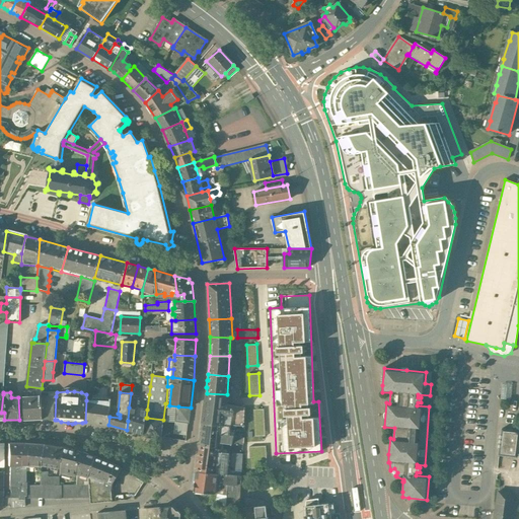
[(245,408),(226,404),(227,394),(207,393),(203,423),(230,425),(244,426),(245,408)]
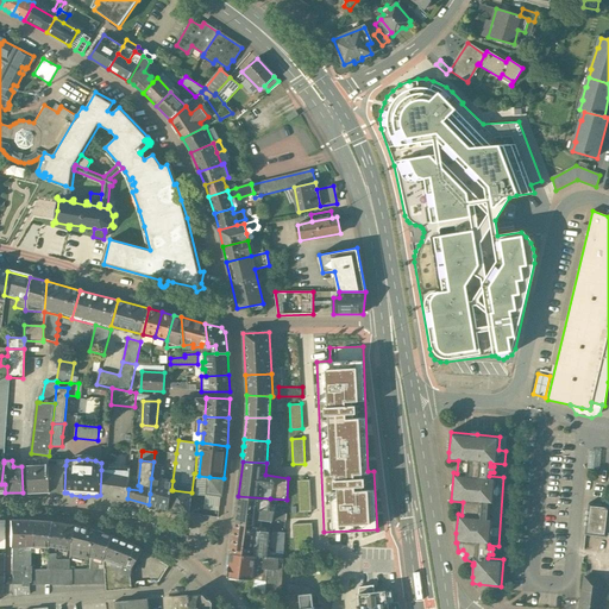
[(43,465),(27,465),(29,494),(50,491),(48,465),(43,465)]
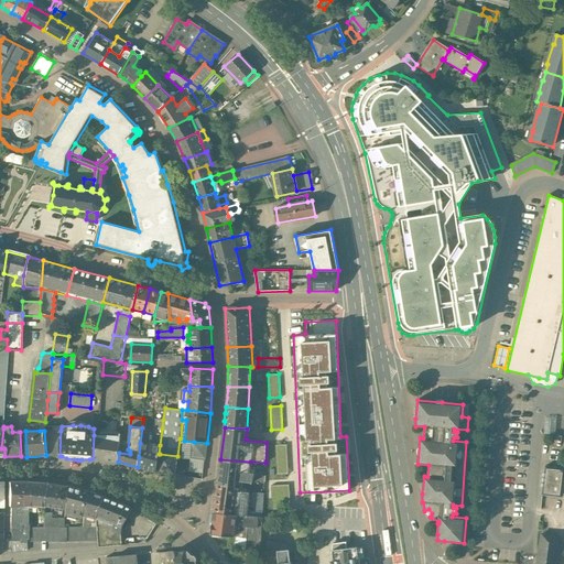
[(61,431),(44,431),(46,455),(60,456),(61,431)]
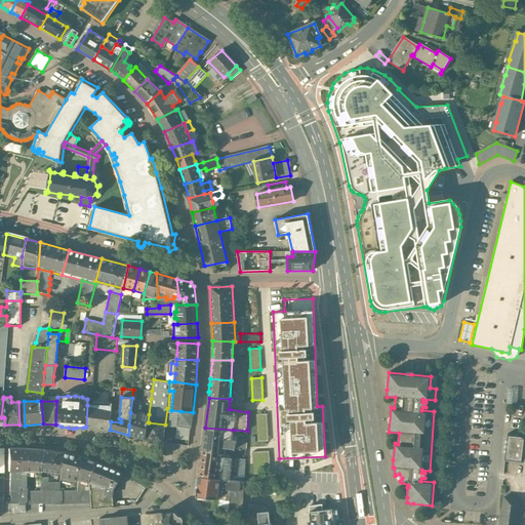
[(112,406),(87,405),(86,427),(110,430),(111,421),(112,406)]
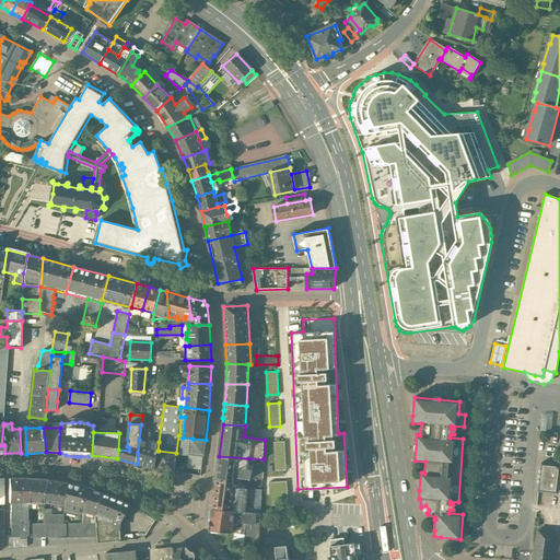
[(206,440),(193,439),(191,453),(203,454),(206,440)]
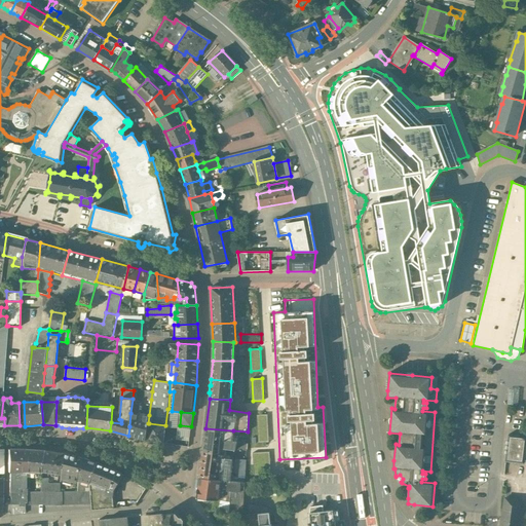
[(149,415),(139,413),(139,414),(130,413),(129,426),(128,436),(145,440),(148,423),(149,415)]
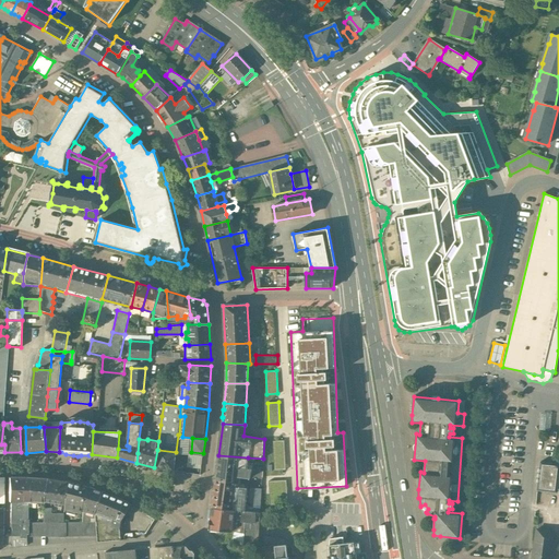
[(286,470),(284,441),(273,442),(275,471),(286,470)]
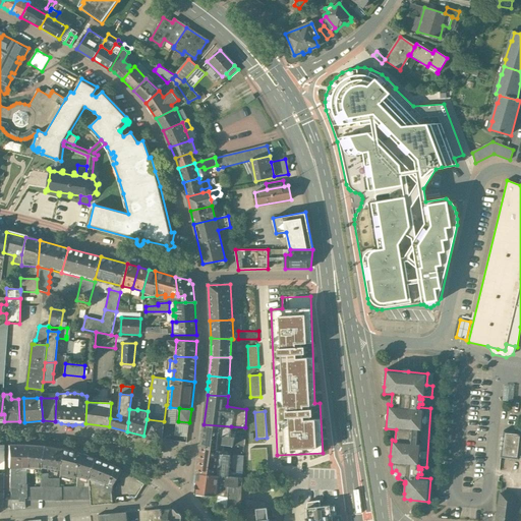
[(164,421),(148,419),(147,419),(145,437),(162,439),(164,421)]
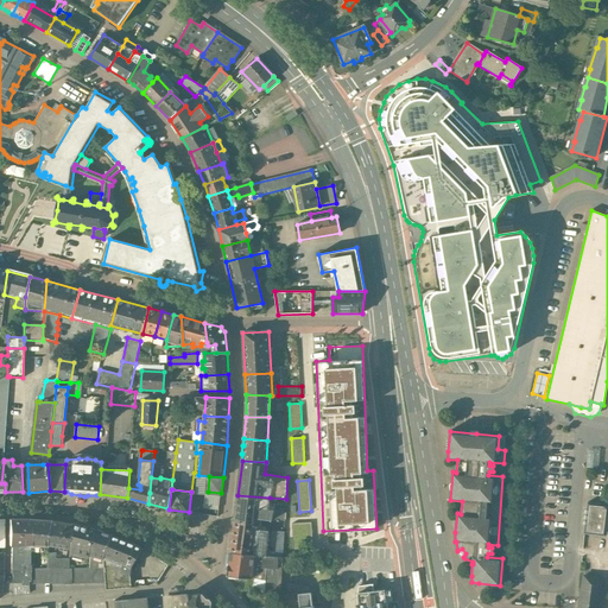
[(270,498),(238,495),(233,537),(230,552),(254,555),(266,556),(268,531),(259,531),(260,519),(272,521),(273,510),(268,510),(270,498)]
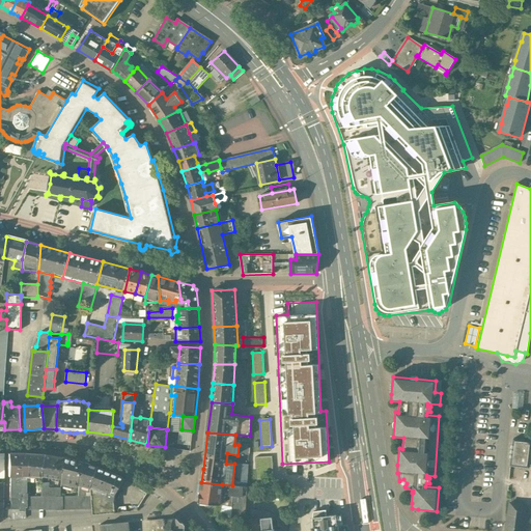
[(530,445),(526,444),(512,443),(510,466),(529,468),(529,467),(530,467),(530,445)]
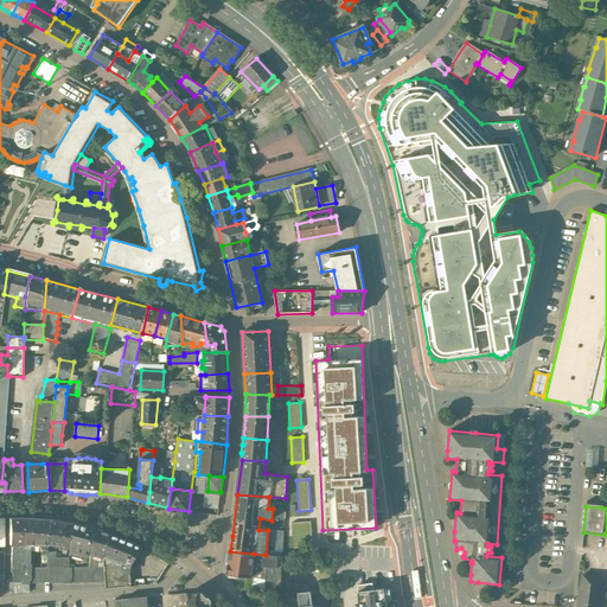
[(30,519),(10,518),(10,535),(12,535),(11,568),(14,568),(14,572),(14,582),(23,582),(23,585),(29,585),(30,585),(30,582),(30,580),(32,580),(32,568),(32,564),(30,563),(30,547),(30,519)]
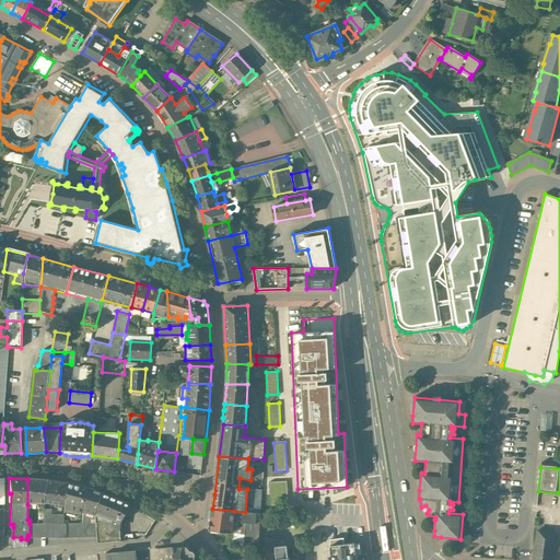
[(48,480),(27,479),(27,504),(38,504),(38,502),(46,503),(46,502),(48,480)]
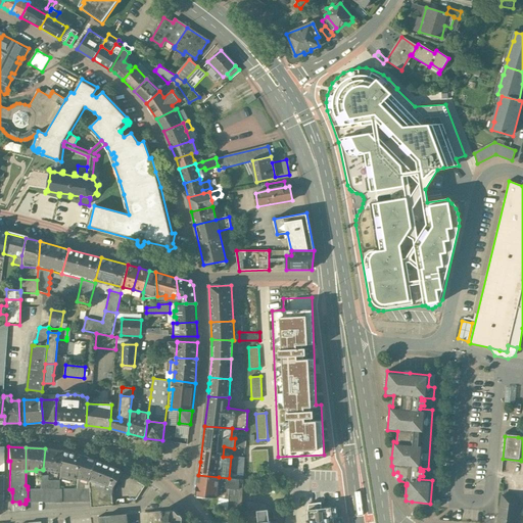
[(64,452),(45,448),(43,469),(61,471),(64,452)]
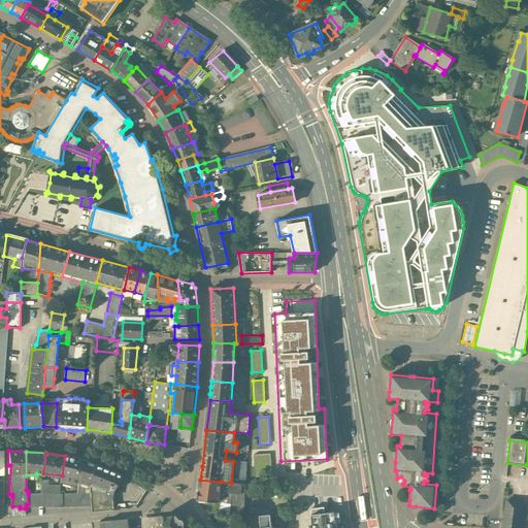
[(271,474),(269,454),(254,454),(256,475),(271,474)]
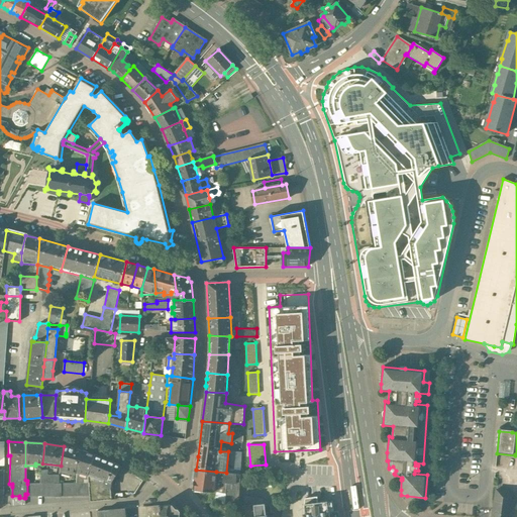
[(82,450),(64,446),(61,466),(61,470),(76,474),(77,471),(82,450)]
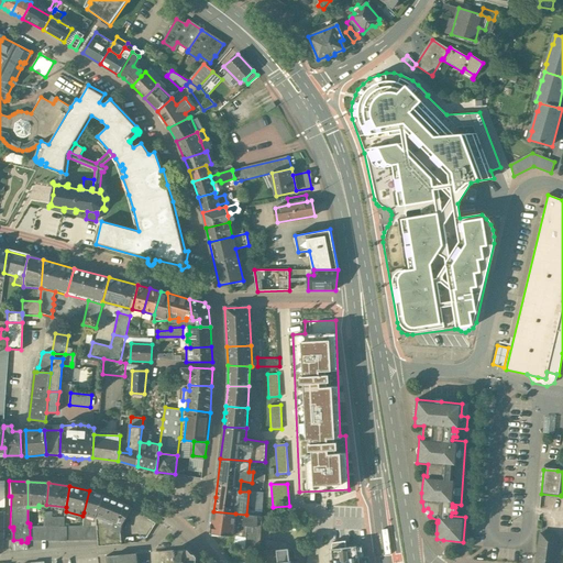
[(103,495),(89,490),(84,512),(89,515),(88,517),(96,520),(96,516),(103,495)]
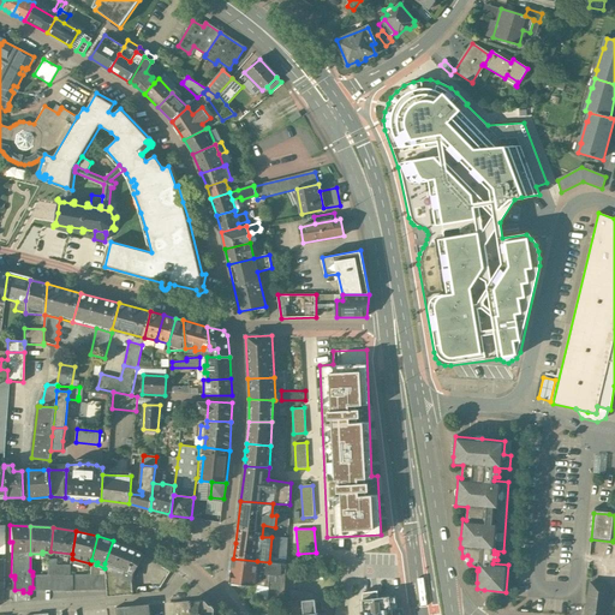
[(137,550),(113,541),(105,563),(105,568),(106,574),(107,589),(108,596),(132,593),(131,572),(133,573),(144,555),(137,550)]
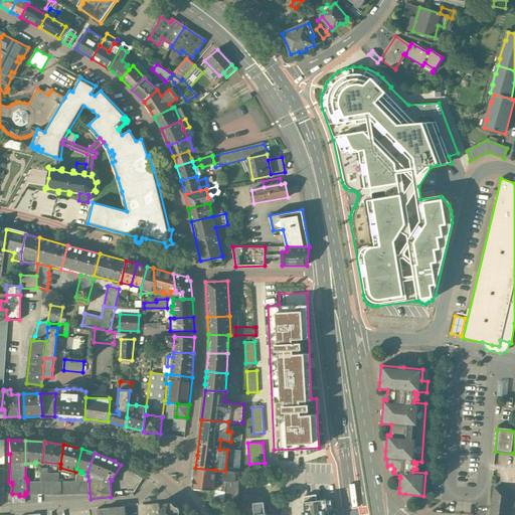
[(48,468),(41,468),(40,482),(53,481),(59,481),(59,473),(48,473),(48,468)]
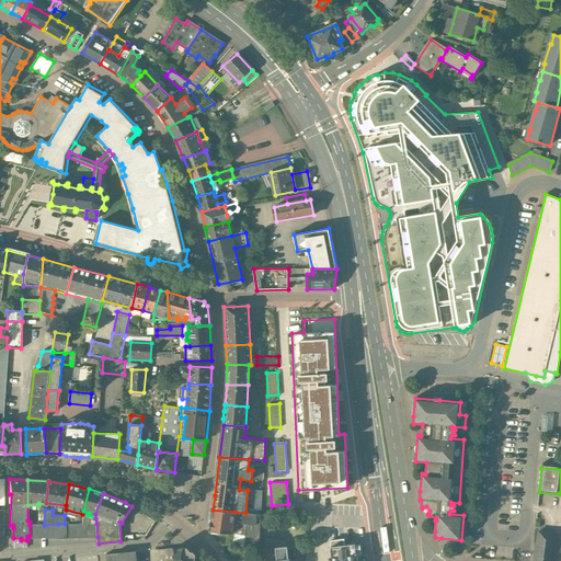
[(235,512),(213,510),(209,531),(232,534),(233,519),(235,512)]
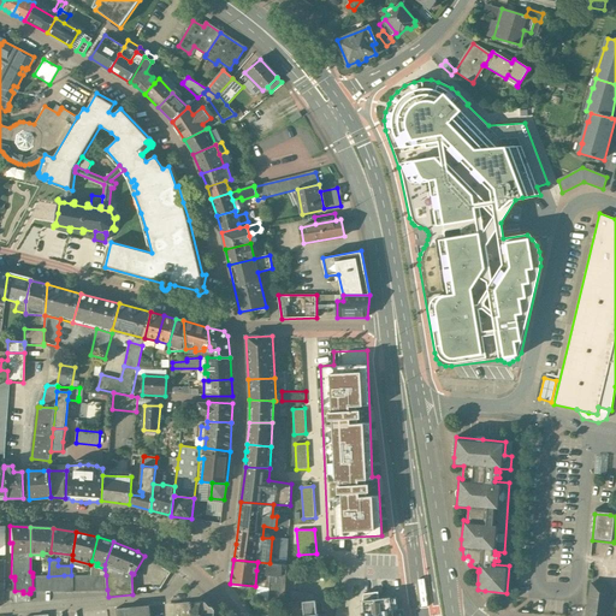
[(286,564),(270,563),(258,562),(256,570),(265,572),(265,575),(270,575),(268,603),(278,603),(278,604),(284,603),(286,564)]
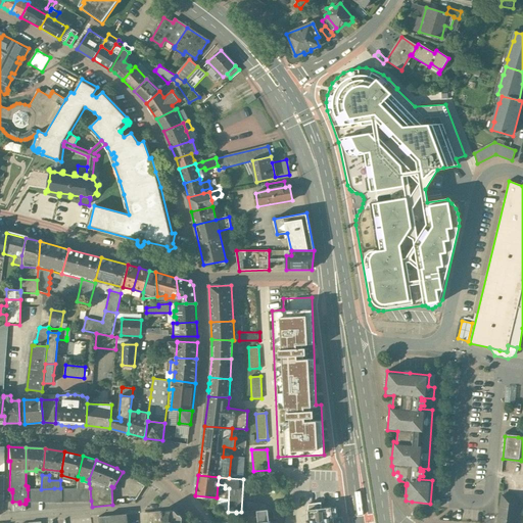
[(41,489),(28,489),(28,500),(26,500),(26,502),(55,501),(54,488),(41,489)]
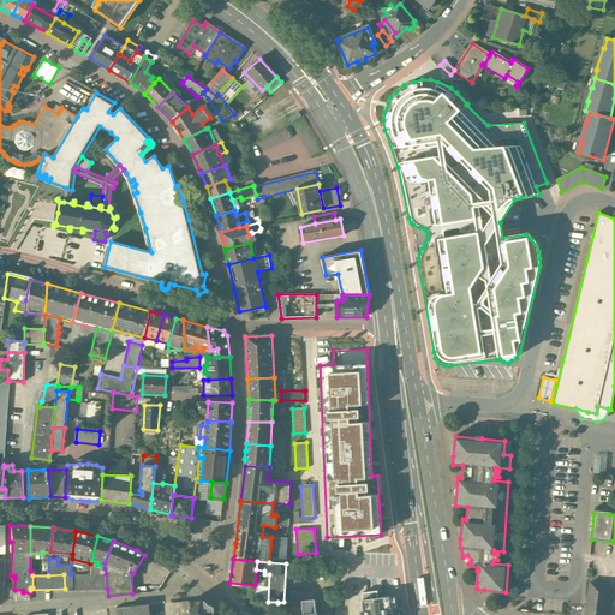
[(106,574),(73,574),(73,590),(107,589),(106,574)]
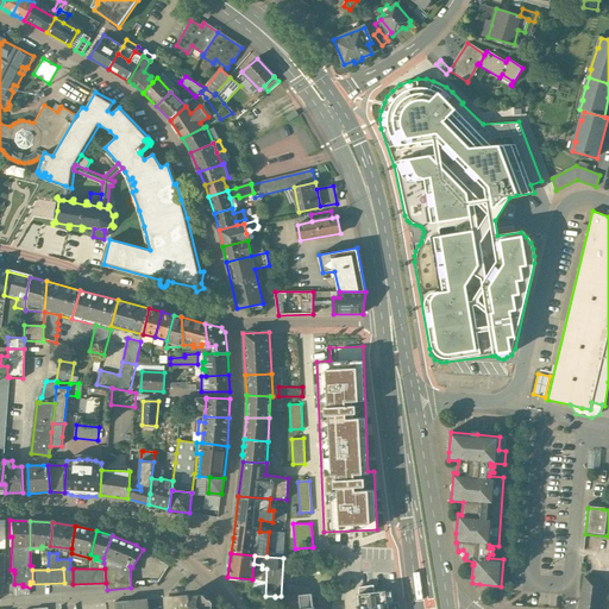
[(598,608),(603,579),(585,577),(579,608),(598,608)]
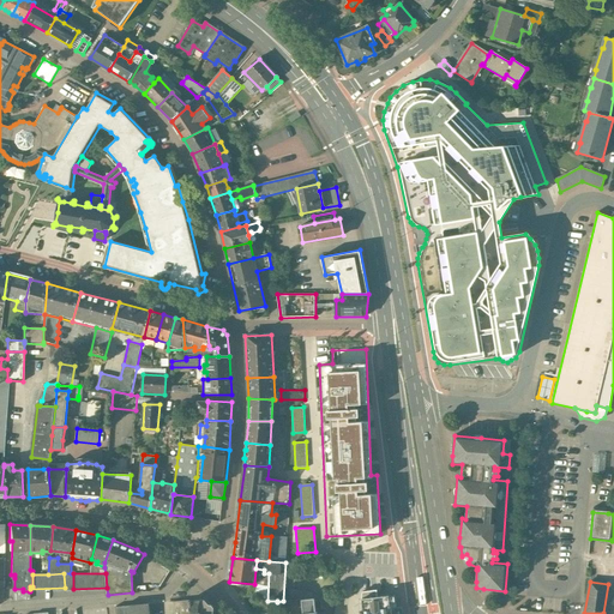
[(23,589),(14,589),(12,600),(26,599),(26,597),(29,597),(29,591),(23,591),(23,589)]
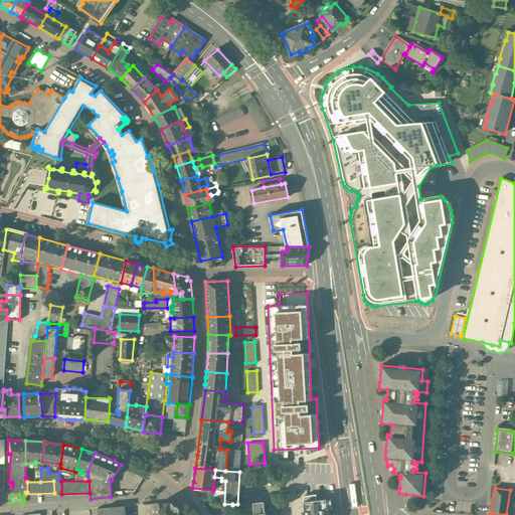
[(316,497),(304,498),(304,502),(304,512),(327,510),(326,500),(318,501),(318,500),(317,501),(316,497)]
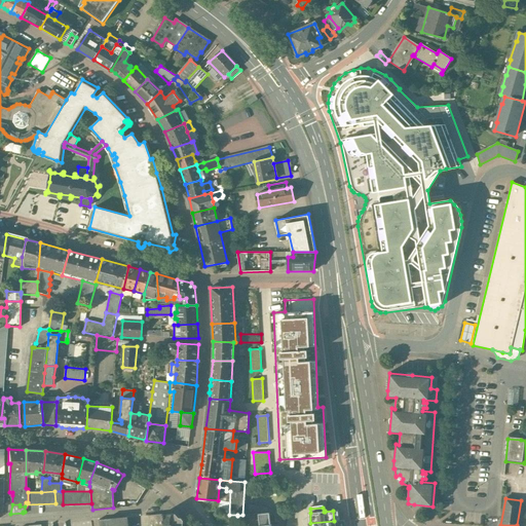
[(343,520),(339,520),(338,511),(333,511),(334,521),(335,521),(335,525),(344,525),(344,521),(343,520)]
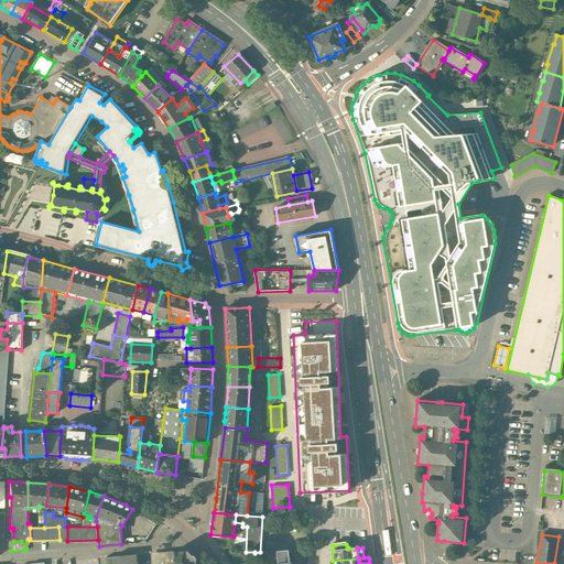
[(289,549),(261,552),(261,563),(275,563),(291,562),(289,549)]
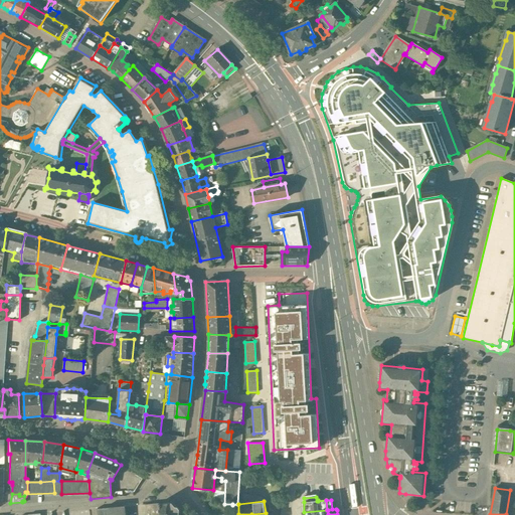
[(171,502),(162,503),(159,514),(178,514),(180,509),(178,506),(175,506),(171,502)]
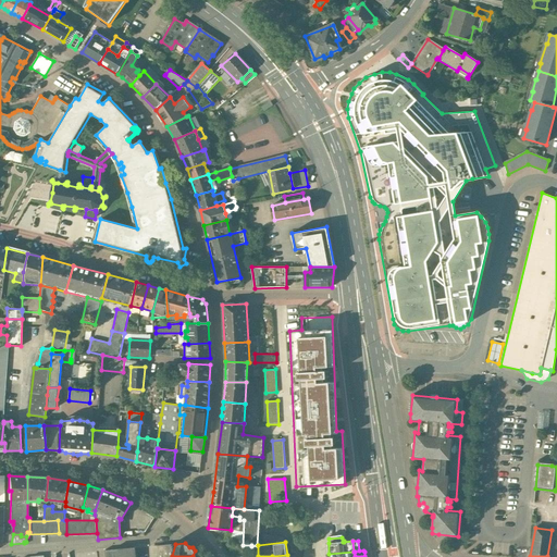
[(172,556),(175,544),(158,545),(158,548),(157,555),(157,556),(172,556)]
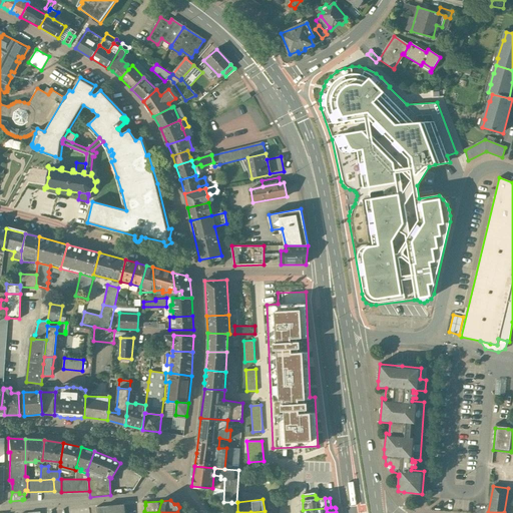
[(124,512),(123,504),(103,506),(103,512),(124,512)]
